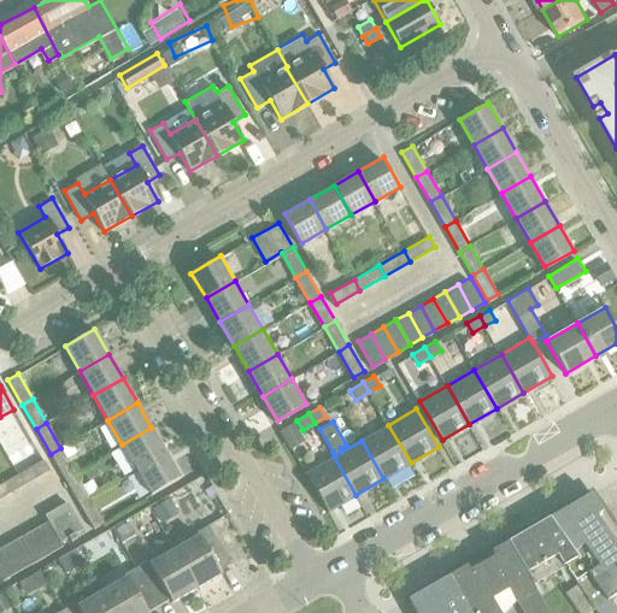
[(388,425),(362,441),(383,478),(411,463),(388,425)]
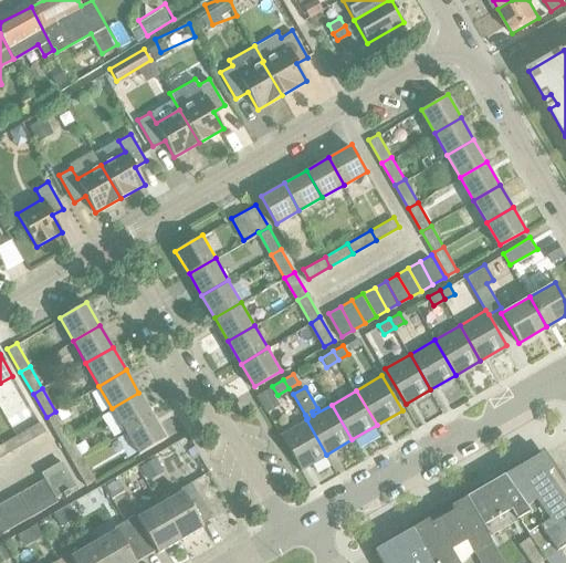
[(112,408),(124,430),(152,415),(138,393),(112,408)]
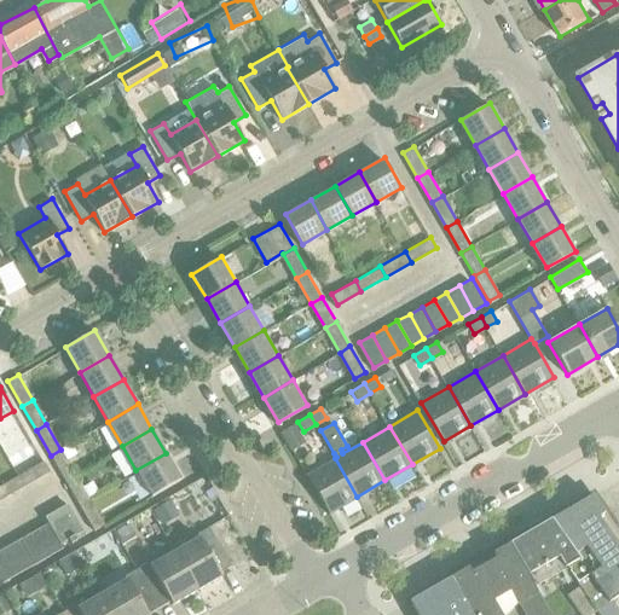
[(61,450),(51,456),(64,480),(75,474),(61,450)]
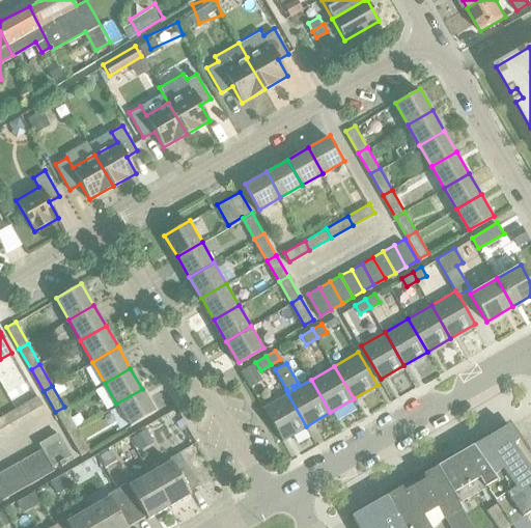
[(142,389),(116,404),(130,425),(155,411),(142,389)]
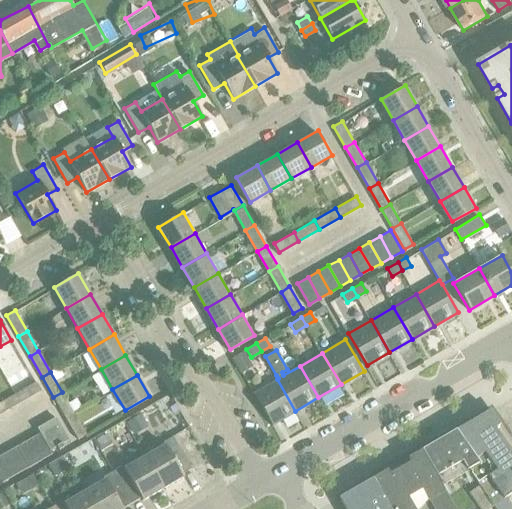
[(295,411),(277,379),(254,392),(273,424),(295,411)]
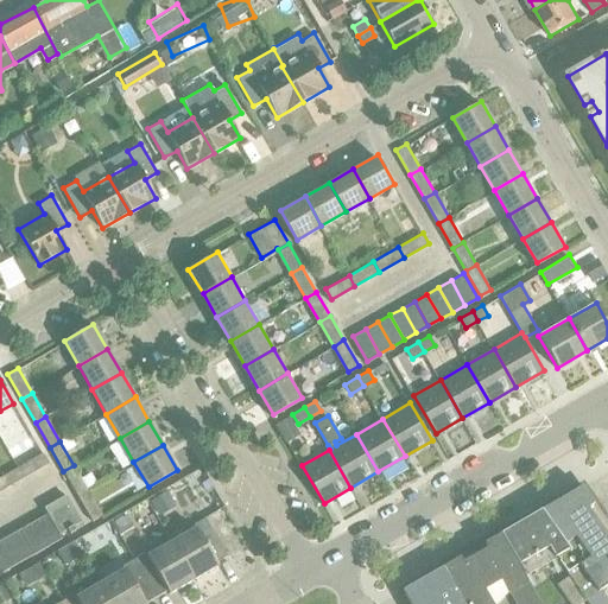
[(17,466),(23,477),(48,463),(42,452),(17,466)]
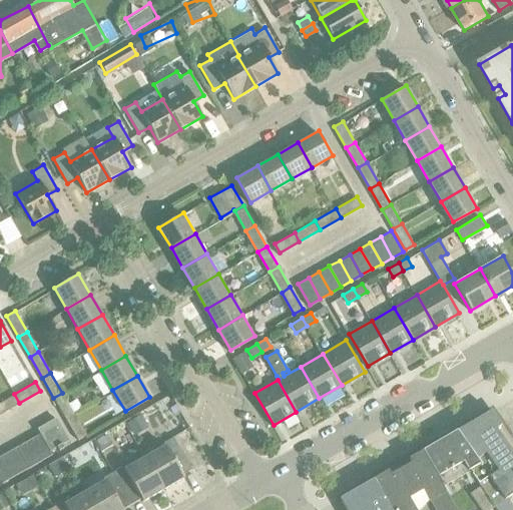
[(62,393),(53,398),(65,418),(74,413),(62,393)]
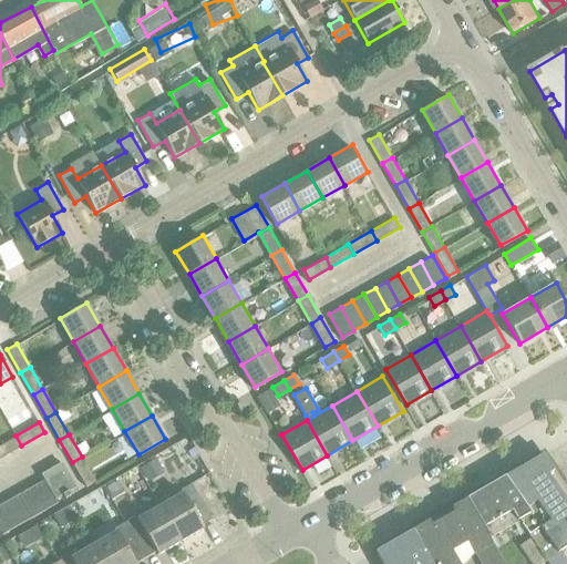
[(0,457),(21,445),(16,436),(0,444),(0,457)]
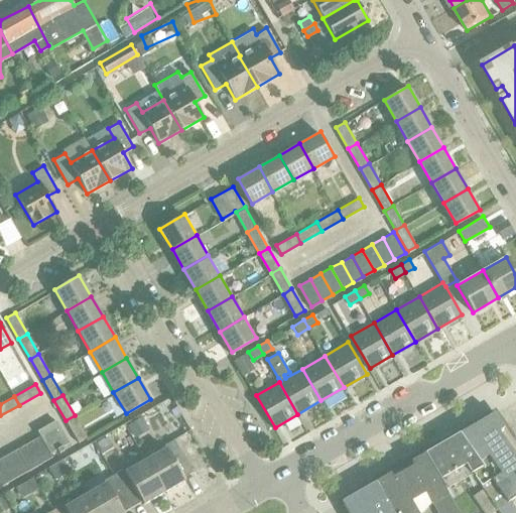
[(515,443),(494,413),(460,433),(482,465),(471,471),(483,487),(497,508),(498,508),(515,495),(515,443)]
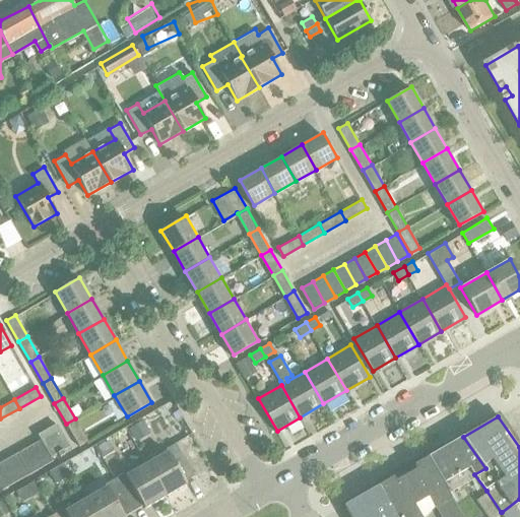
[(75,418),(66,424),(78,445),(87,440),(75,418)]
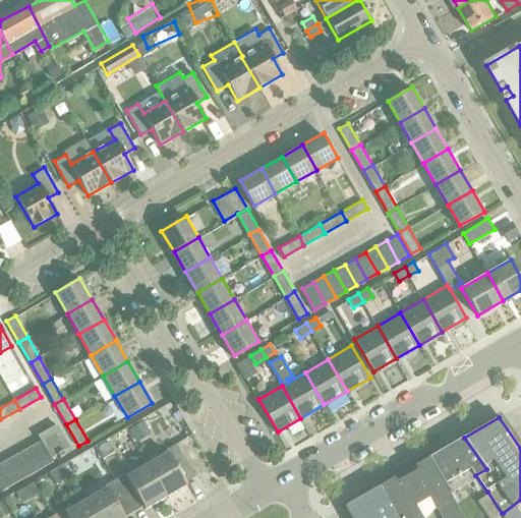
[(38,435),(41,440),(51,457),(57,453),(59,457),(64,454),(62,450),(69,446),(56,423),(38,435)]
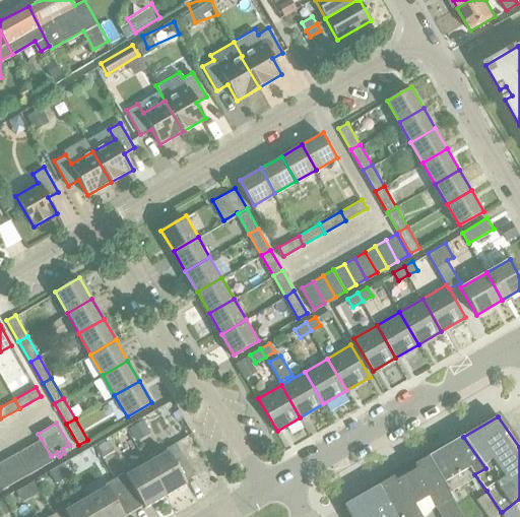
[(178,438),(193,462),(199,459),(184,434),(178,438)]
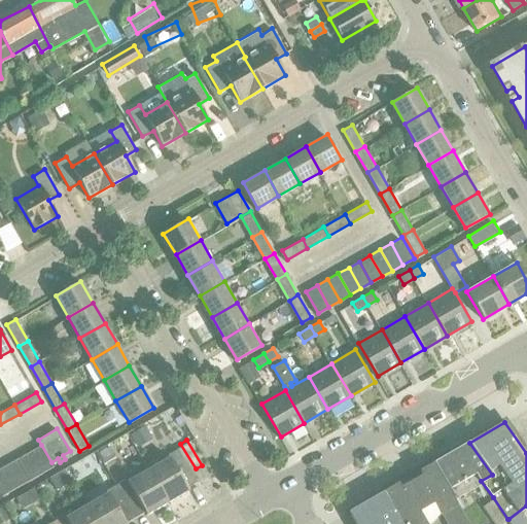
[(433,463),(460,510),(463,508),(456,495),(481,481),(492,475),(469,443),(433,463)]
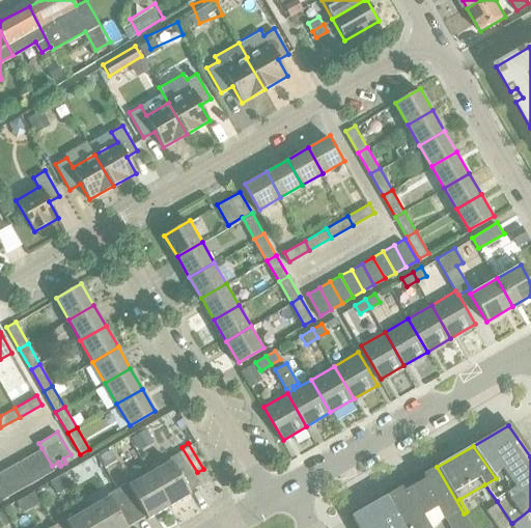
[(30,454),(43,475),(54,469),(52,466),(42,448),(30,454)]
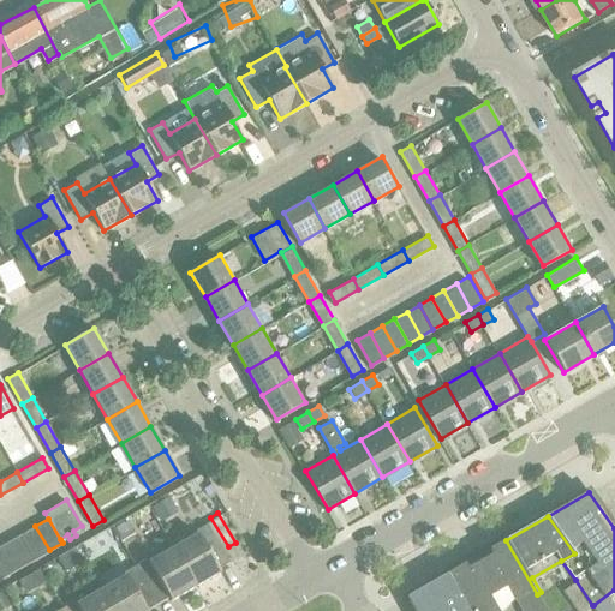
[(129,519),(115,526),(126,544),(139,535),(129,519)]
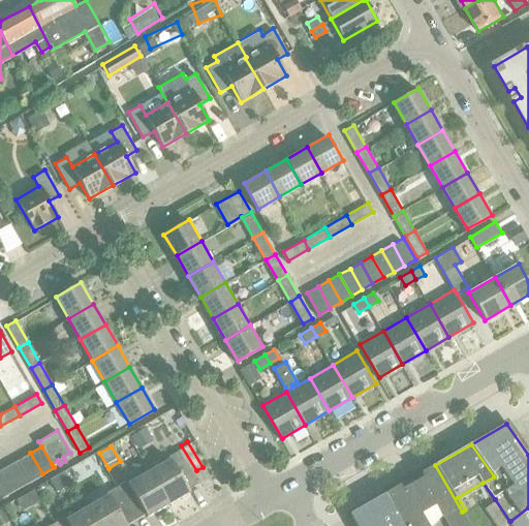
[(169,459),(149,471),(167,503),(189,491),(187,489),(197,483),(178,450),(168,456),(169,459)]
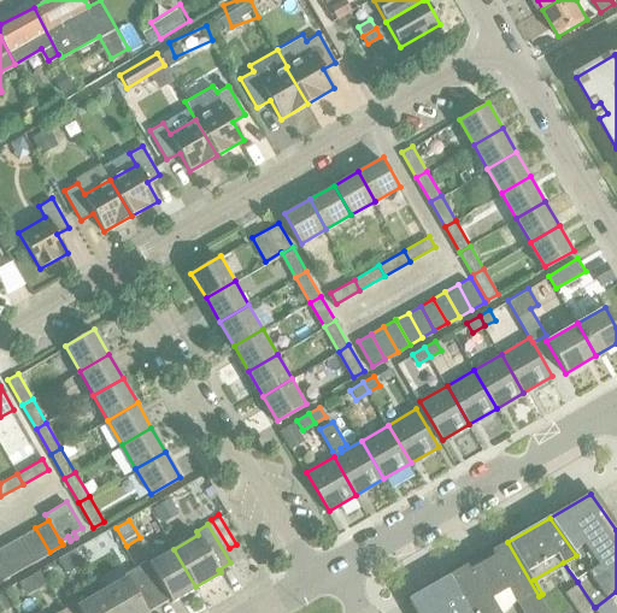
[(23,535),(37,559),(50,552),(35,528),(23,535)]
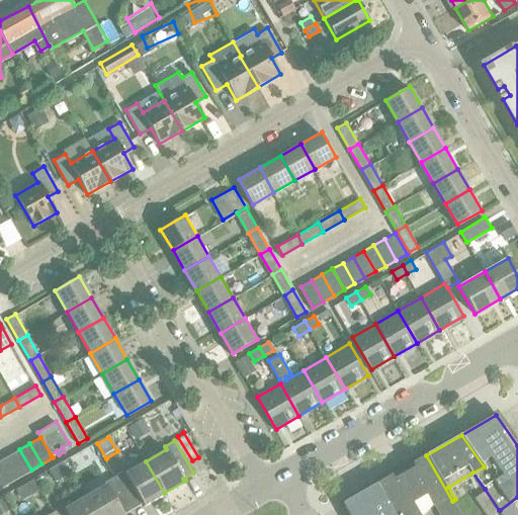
[(104,460),(94,443),(84,449),(94,467),(104,460)]
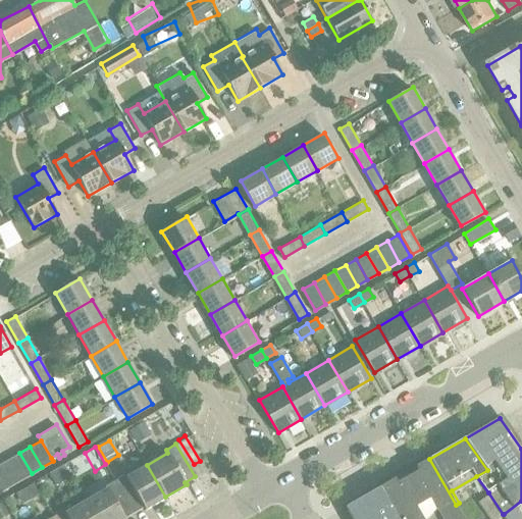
[(8,458),(21,479),(32,473),(19,453),(8,458)]
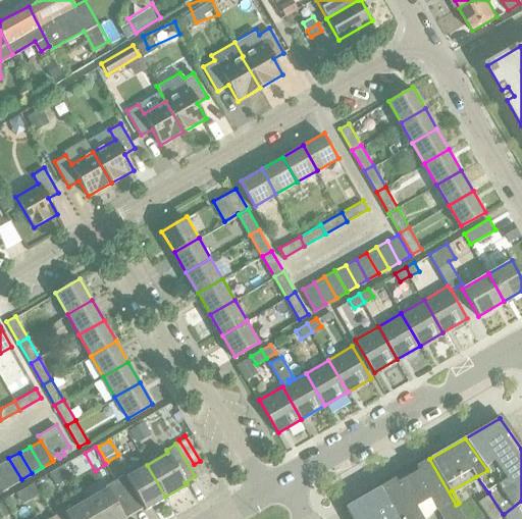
[(0,463),(0,467),(10,485),(21,479),(8,458),(0,463)]
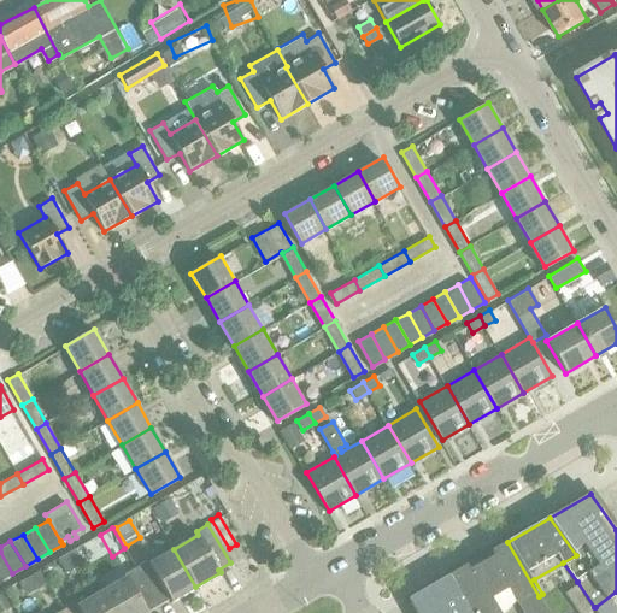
[(78,542),(63,554),(74,569),(89,556),(78,542)]
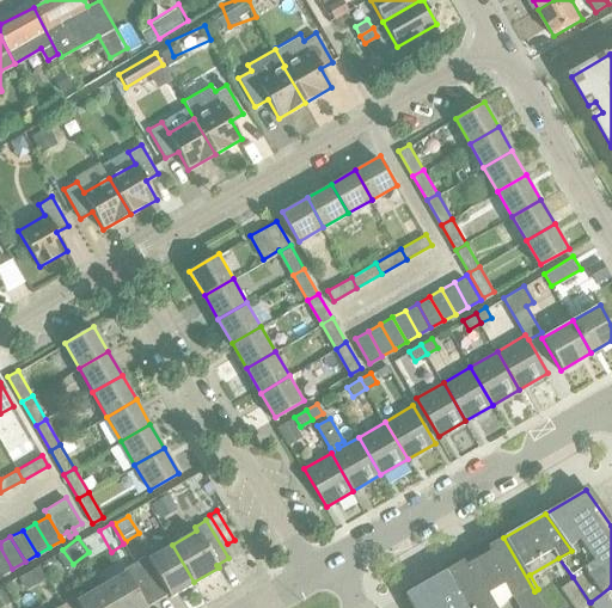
[(503,538),(447,570),(469,607),(543,607),(534,591),(503,538)]
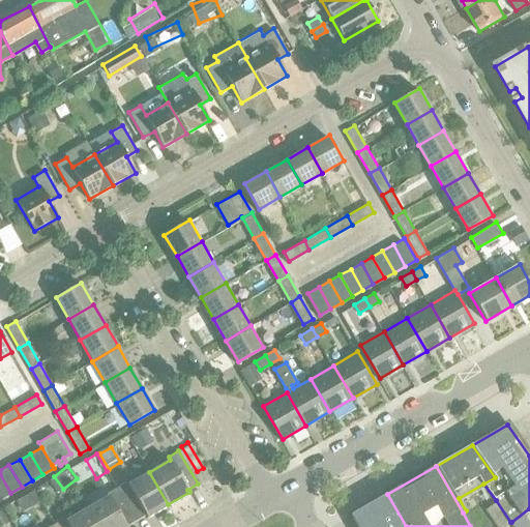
[(126,481),(116,487),(136,520),(145,515),(147,517),(168,504),(149,472),(128,485),(126,481)]
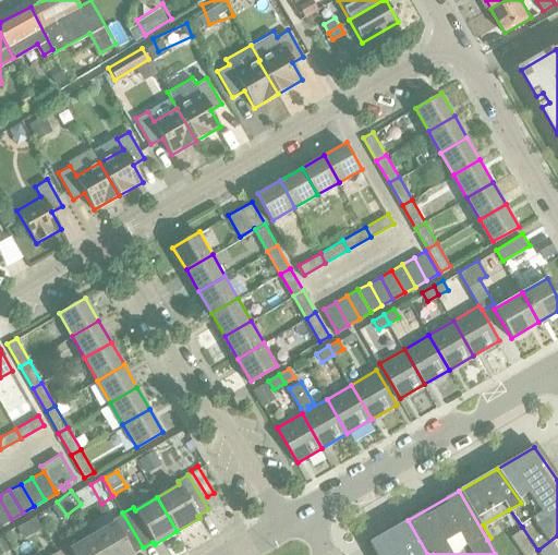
[(0,525),(11,519),(0,499),(0,525)]
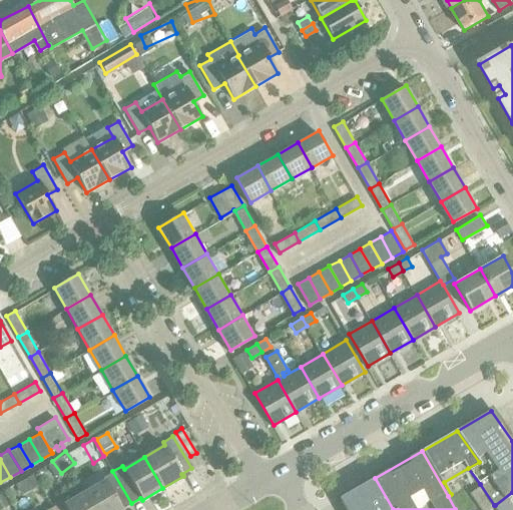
[(104,480),(84,492),(94,509),(122,509),(122,508),(131,503),(112,471),(102,477),(104,480)]
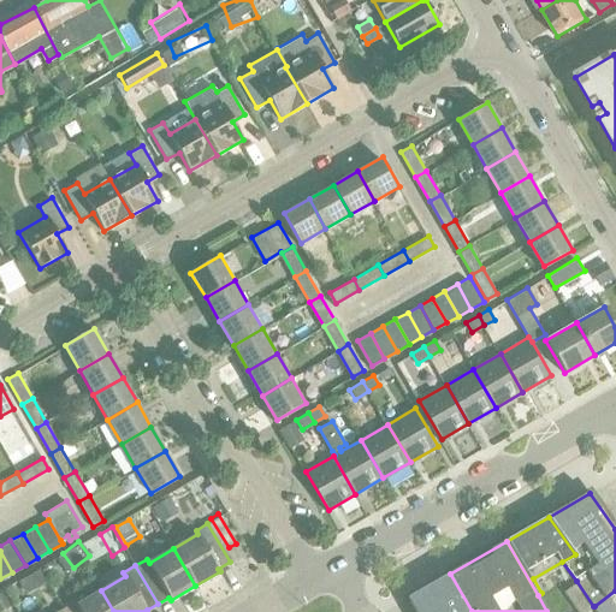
[(40,569),(18,580),(25,593),(46,581),(40,569)]
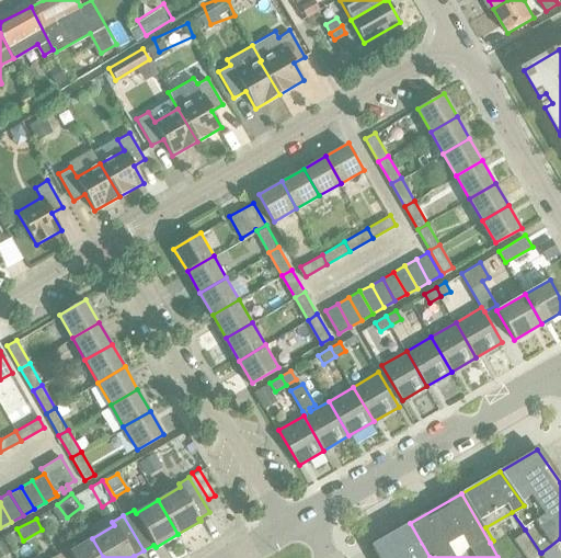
[(430,557),(410,523),(370,545),(378,557),(430,557)]
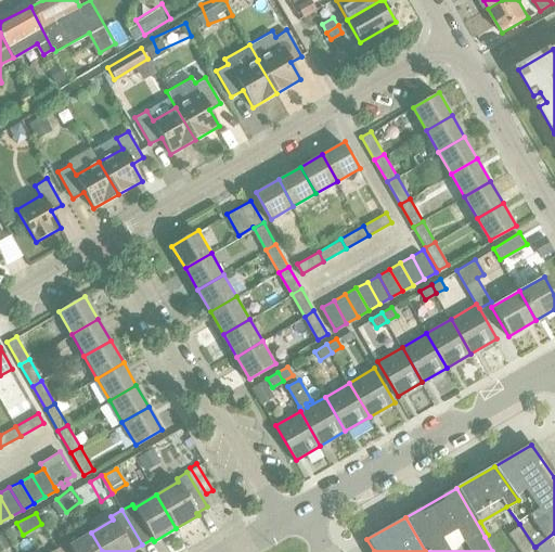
[(519,524),(507,533),(520,551),(527,551),(534,547),(519,524)]
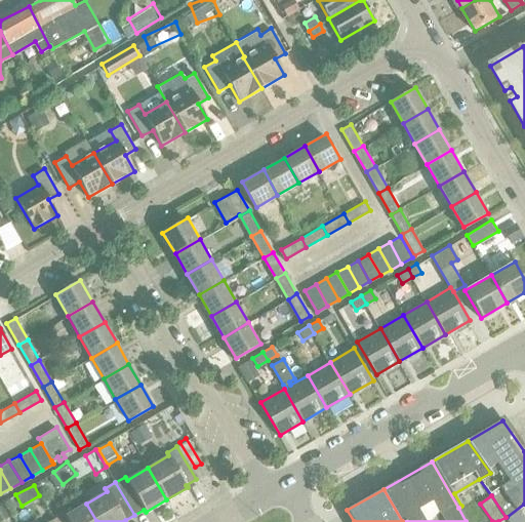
[(64,512),(53,518),(55,521),(96,521),(86,504),(65,516),(64,512)]
